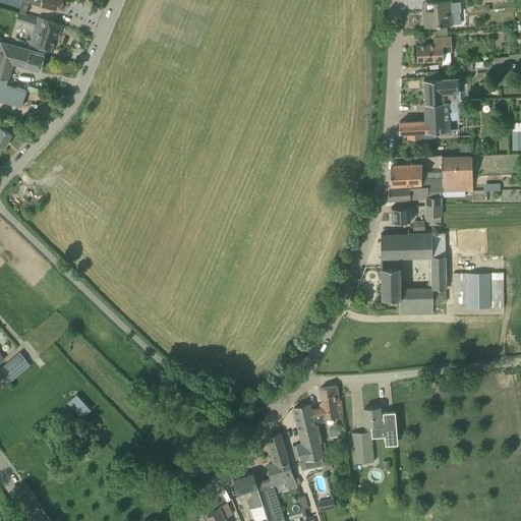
[(0,0),(0,1),(21,7),(22,0),(26,0),(35,3),(60,10),(60,9),(63,9),(65,9),(66,5),(64,3),(62,3),(62,0),(0,0)]
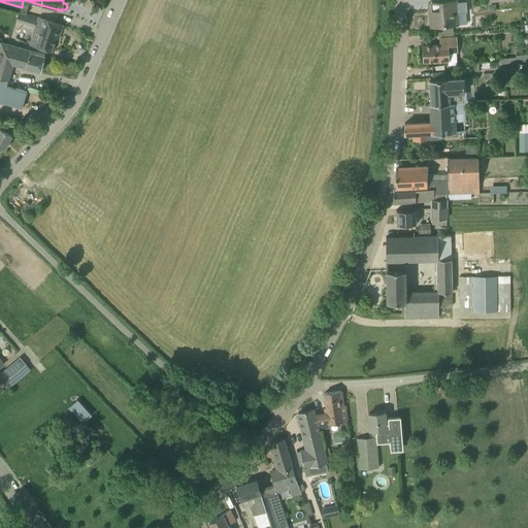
[(454,25),(453,13),(457,13),(456,0),(440,2),(440,10),(429,11),(430,27),(454,25)]
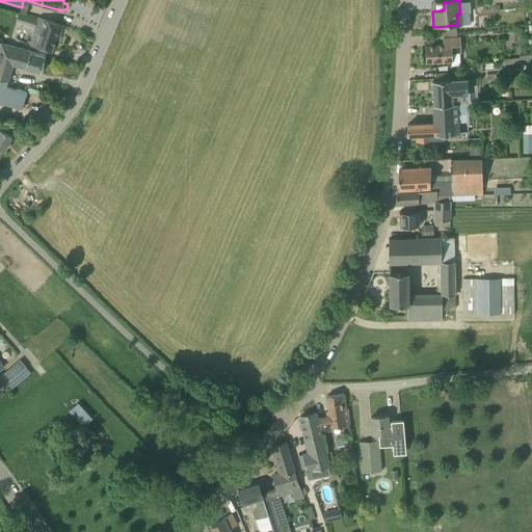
[(30,45),(51,52),(57,34),(60,35),(63,25),(40,18),(30,45)]
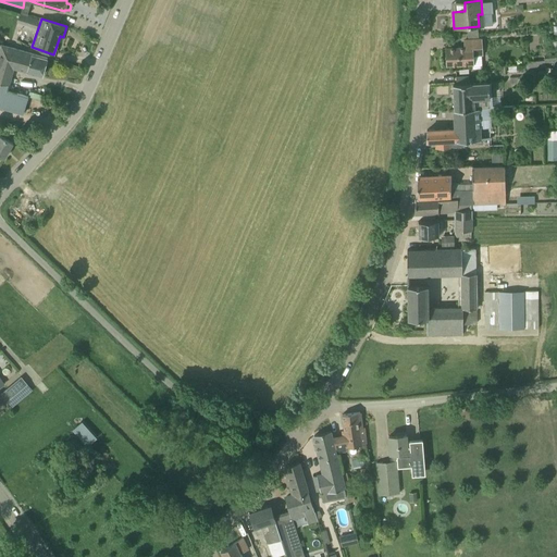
[(482,67),(481,50),(481,40),(466,41),(466,48),(447,49),(447,64),(472,63),(472,69),(482,67)]
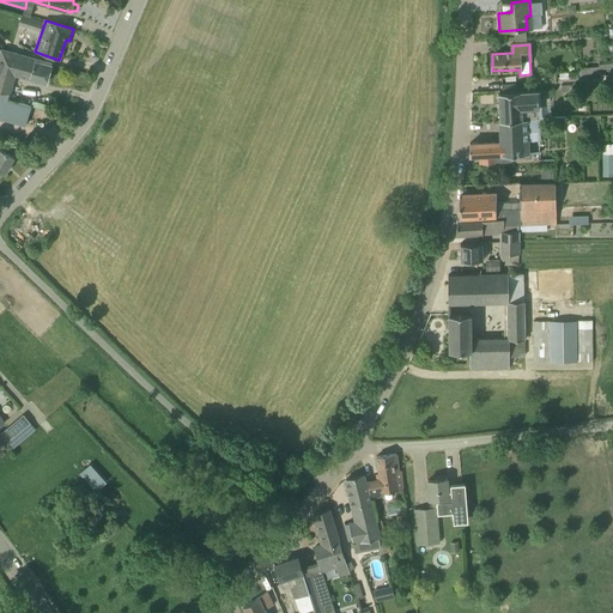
[(0,90),(8,93),(14,74),(47,83),(52,64),(1,50),(0,55),(0,90)]
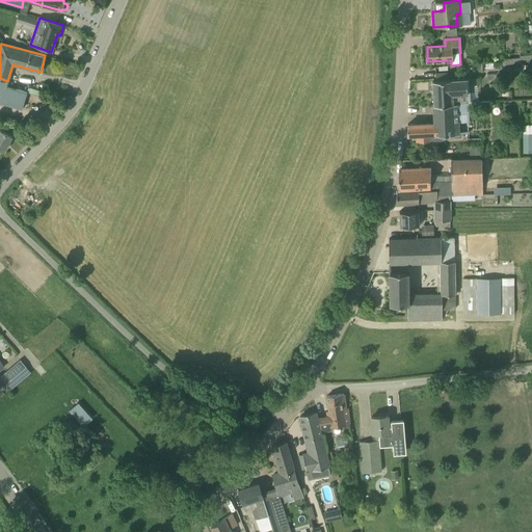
[(531,50),(520,52),(520,57),(504,58),(504,61),(531,59),(531,50)]
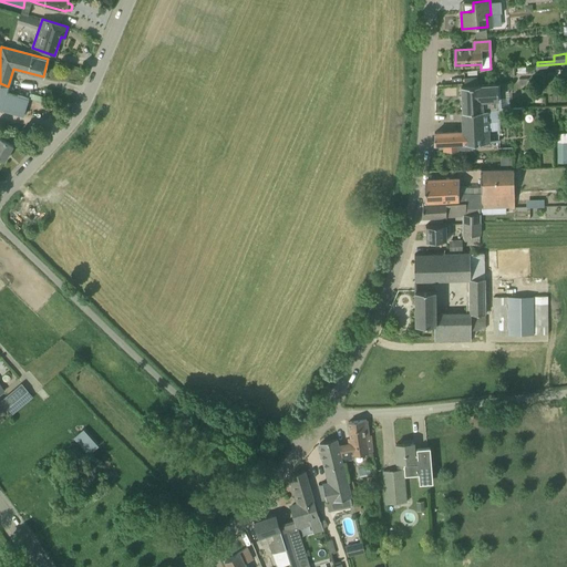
[(498,100),(498,84),(477,85),(477,79),(463,79),(464,85),(461,85),(463,112),(500,110),(498,100)]
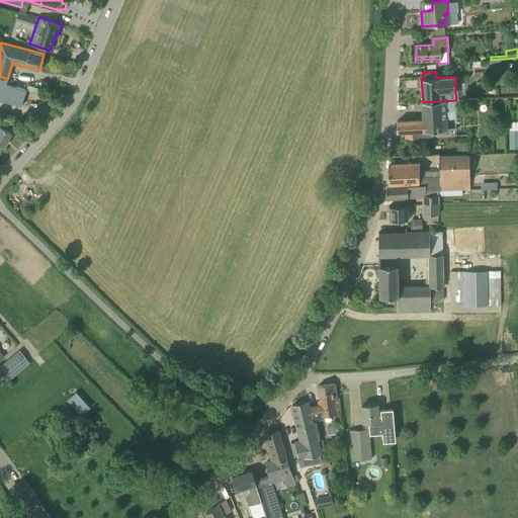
[(425,131),(431,131),(447,130),(446,119),(457,118),(456,100),(423,102),(423,119),(425,120),(425,131)]
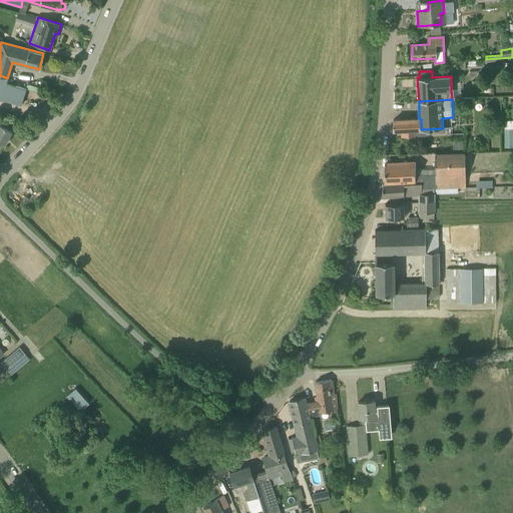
[(427,135),(427,129),(421,129),(421,119),(419,118),(393,119),(393,130),(402,130),(402,132),(403,132),(403,136),(427,135)]
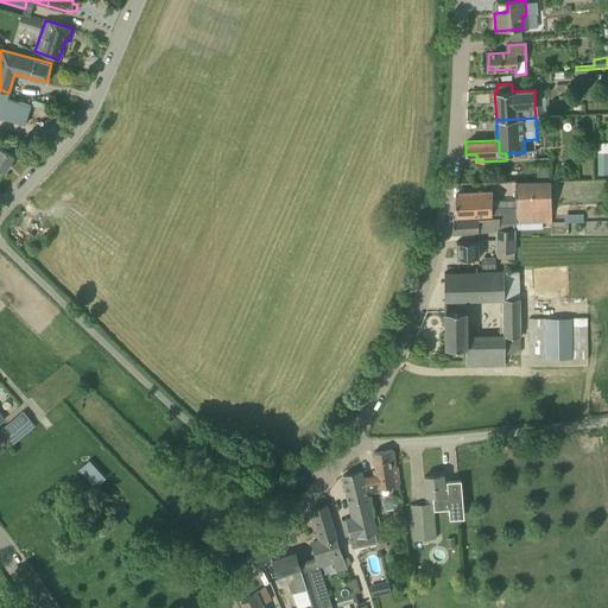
[(607,173),(607,141),(597,141),(596,175),(607,173)]
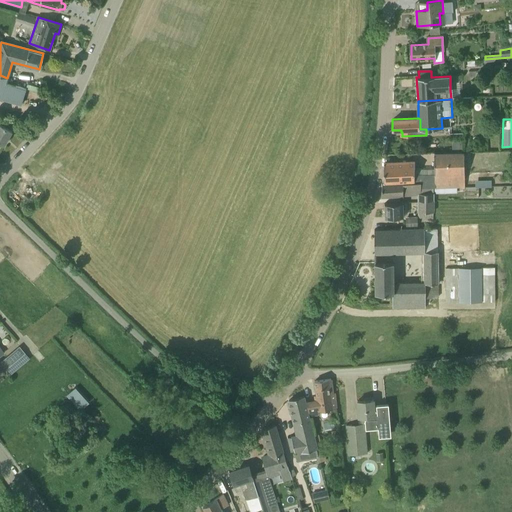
[(0,142),(4,145),(12,131),(0,124),(0,142)]
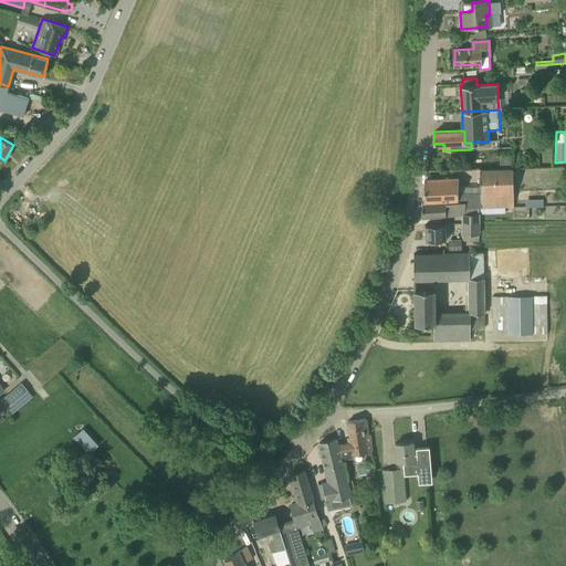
[(425,180),(423,201),(467,200),(467,203),(467,209),(478,209),(513,208),(512,169),(479,170),(479,194),(467,194),(467,188),(458,189),(458,180),(425,180)]
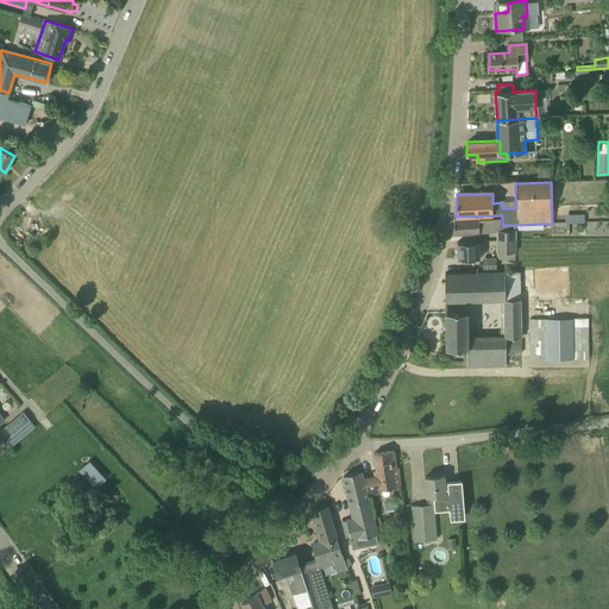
[(502,219),(454,219),(453,233),(496,232),(496,239),(515,239),(515,231),(514,232),(514,225),(502,225),(502,219)]
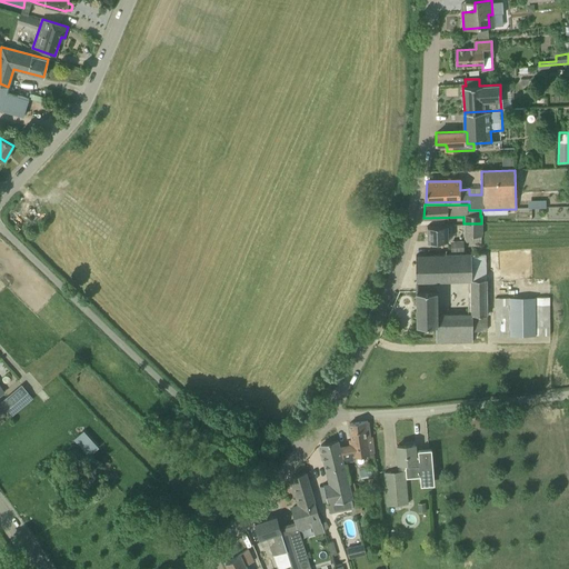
[(481,223),(463,223),(463,243),(481,242),(481,223)]
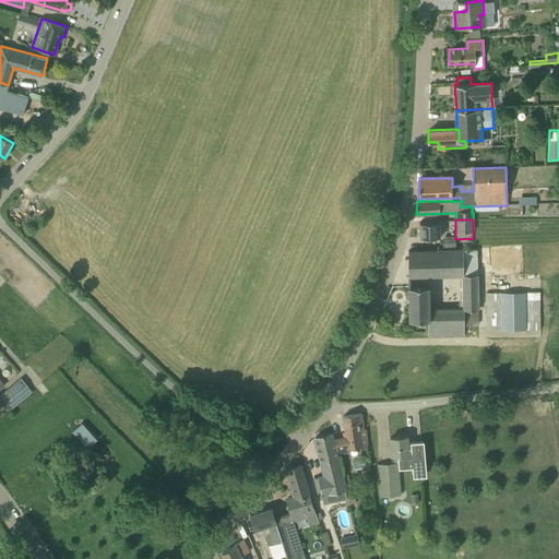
[(442,222),(420,222),(420,237),(439,237),(439,229),(442,229),(442,222)]
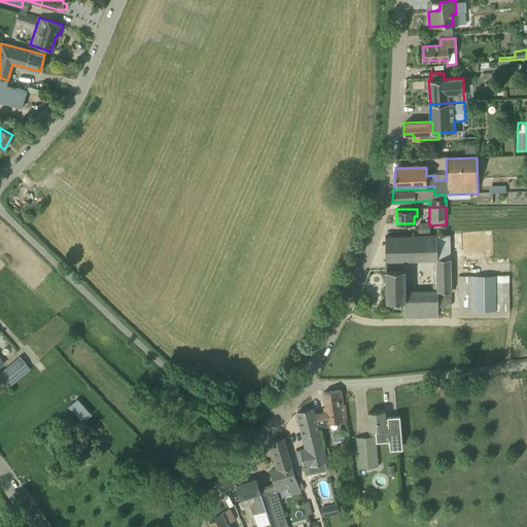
[(436,259),(436,258),(437,258),(436,236),(385,237),(386,260),(436,259)]
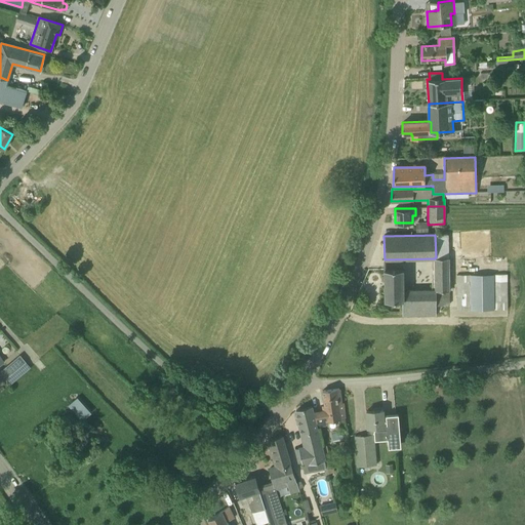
[(448,257),(436,257),(435,257),(435,258),(435,289),(435,291),(436,290),(448,290),(448,265),(448,258),(448,257)]
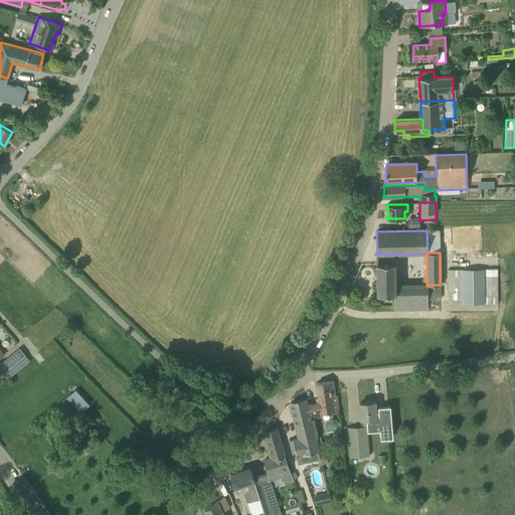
[(427,309),(427,285),(426,286),(426,284),(395,285),(395,263),(377,264),(377,295),(394,295),(394,309),(427,309)]
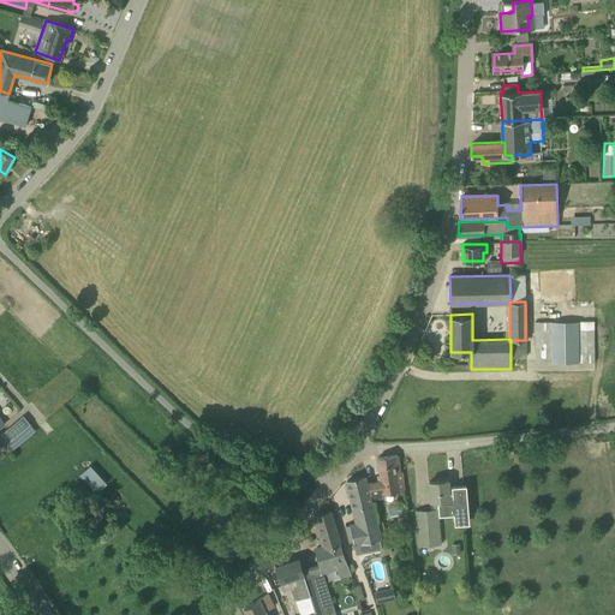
[(536,322),(536,363),(595,362),(595,321),(536,322)]
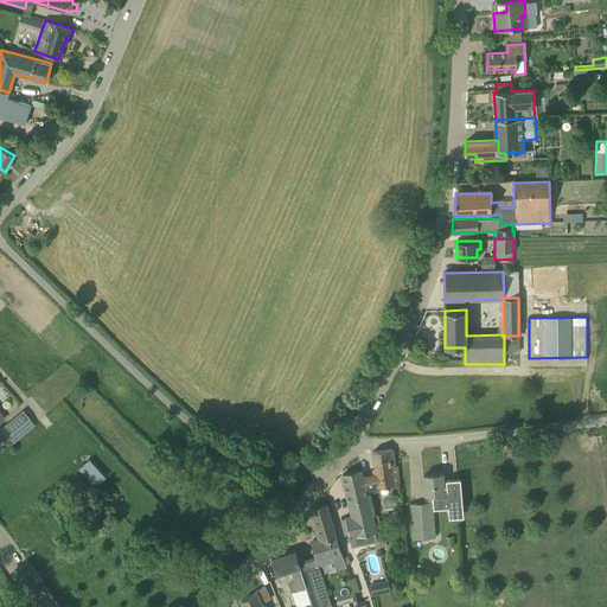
[(7,438),(30,419),(30,417),(23,410),(1,429),(7,438)]
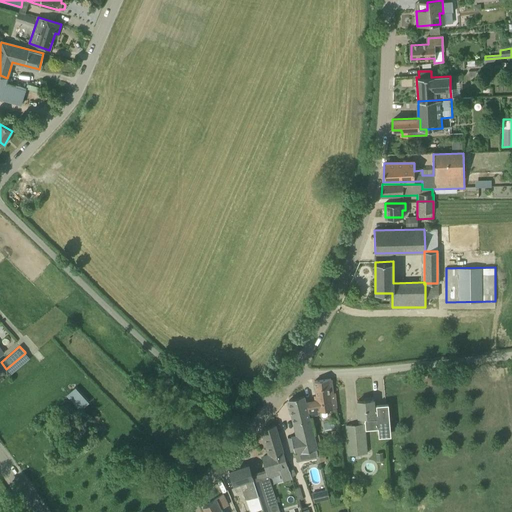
[(11,374),(30,358),(25,353),(6,369),(11,374)]
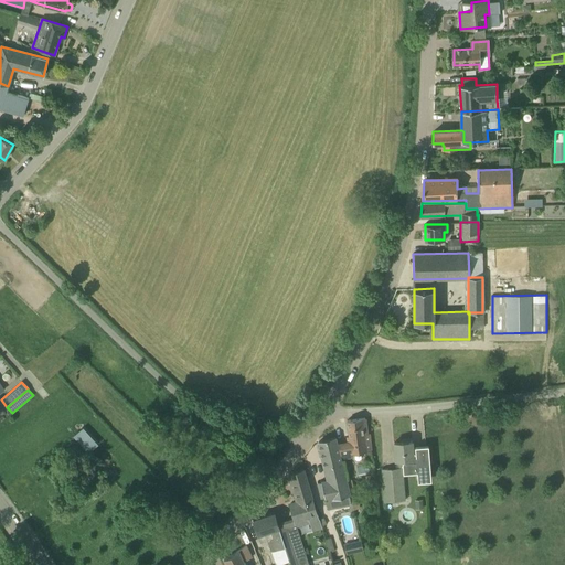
[(368,434),(365,418),(347,420),(350,436),(348,436),(348,441),(338,444),(341,460),(351,457),(351,454),(372,450),(370,434),(368,434)]
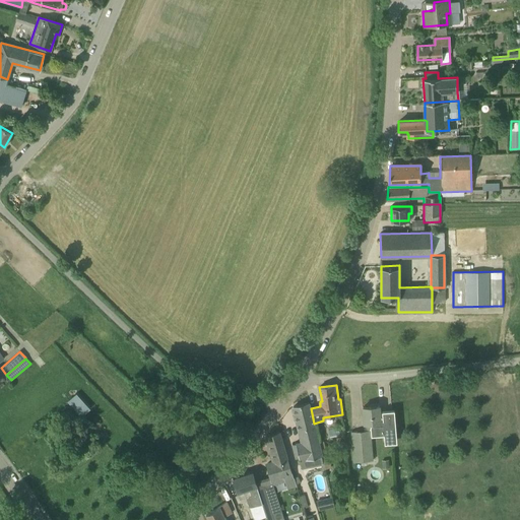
[(73,393),(65,401),(79,416),(87,408),(73,393)]
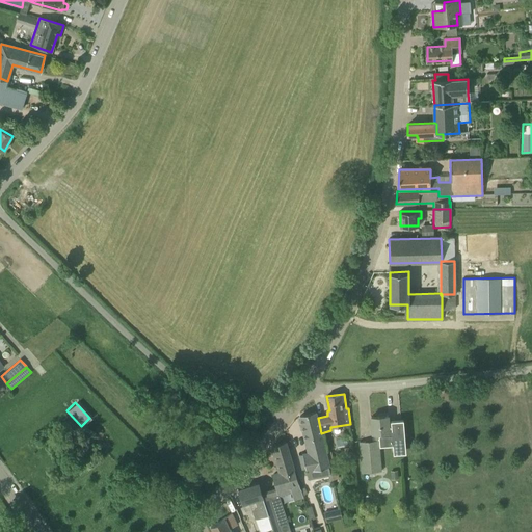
[(300,416),(306,440),(308,440),(311,451),(301,453),(301,454),(299,454),(303,469),(307,468),(308,471),(309,471),(311,479),(328,476),(333,475),(330,466),(326,452),(321,433),(316,411),(300,416)]
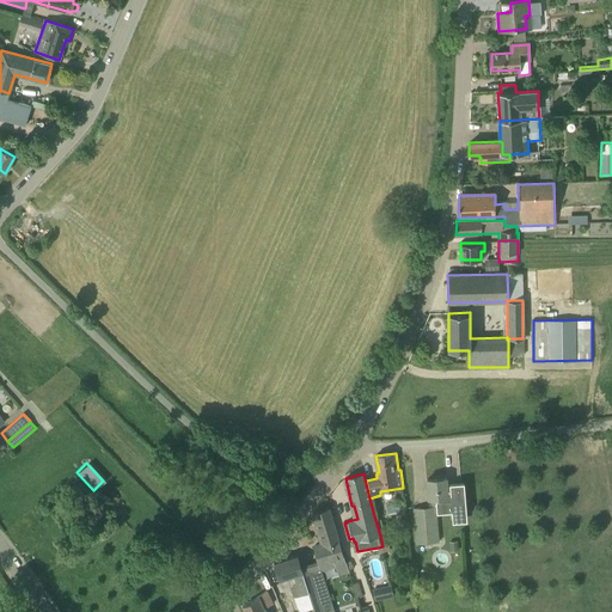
[(434,505),(435,508),(435,512),(452,510),(453,521),(467,520),(465,483),(447,484),(446,478),(427,479),(429,505),(434,505)]
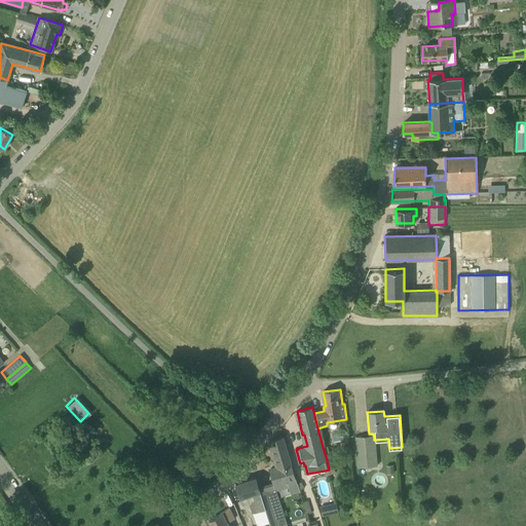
[(373,434),(369,434),(369,436),(354,438),(358,467),(376,465),(374,440),(374,437),(373,434)]
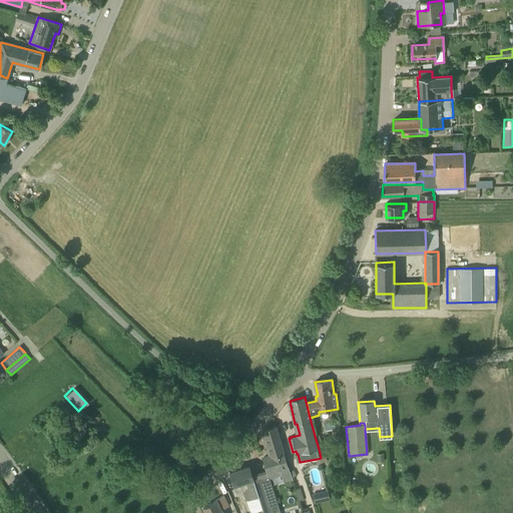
[(281,512),(270,478),(282,475),(284,482),(293,480),(290,471),(276,426),(263,430),(271,456),(263,458),(267,472),(252,476),(264,509),(264,512),(281,512)]
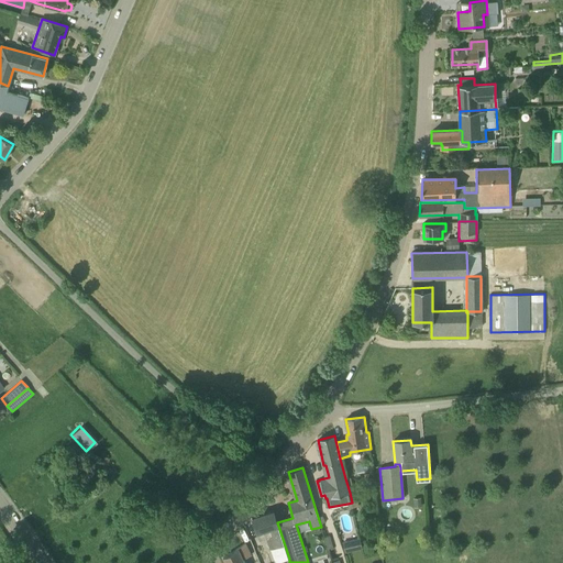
[(350,493),(353,508),(354,512),(360,511),(360,506),(357,499),(355,500),(350,477),(345,478),(350,493)]
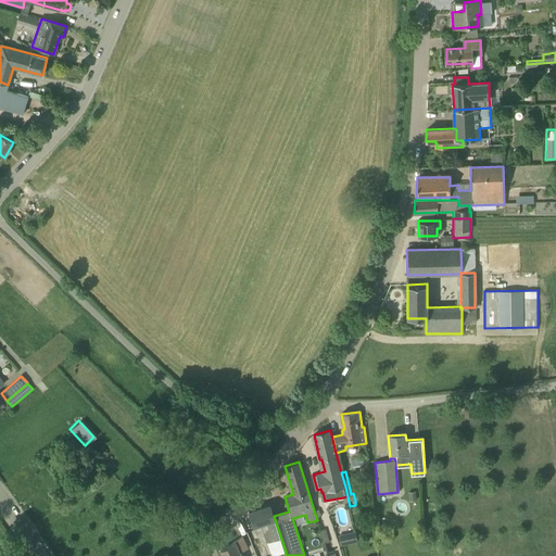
[(273,555),(274,555),(286,552),(274,516),(270,505),(249,512),(256,533),(263,531),(270,555),(273,555)]
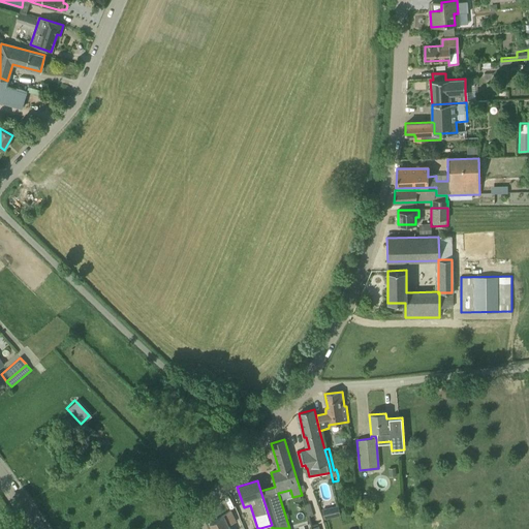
[(338,505),(322,509),(324,519),(341,516),(338,505)]
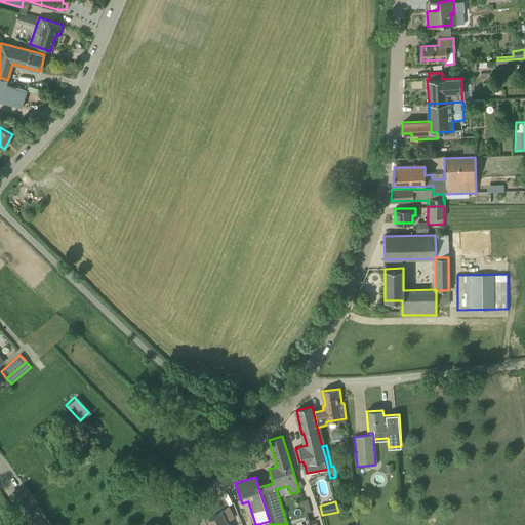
[(208,519),(210,524),(216,524),(226,521),(234,517),(229,507),(208,519)]
